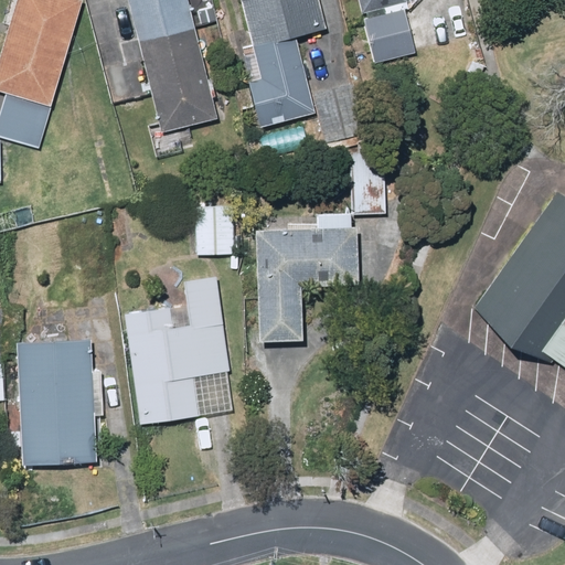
[(83,0),(9,0),(0,35),(0,91),(53,106),(83,0)]
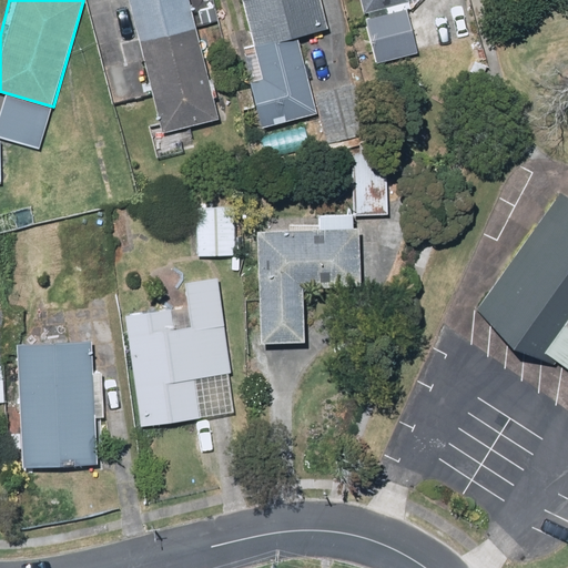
[(195,148),(189,124),(217,117),(185,0),(127,0),(160,120),(146,124),(155,159),(195,148)]
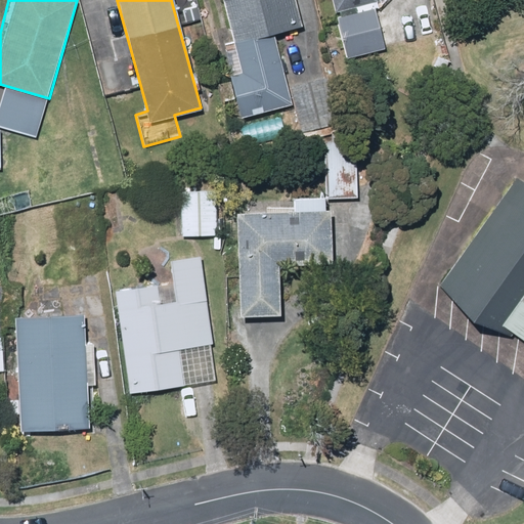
[(293,0),(219,0),(238,77),(229,79),(238,119),(290,106),(284,84),(271,31),(299,24),(293,0)]
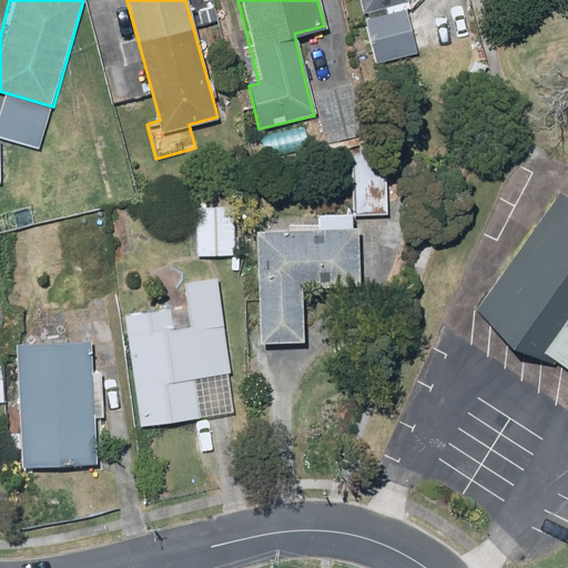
[(407,10),(417,0),(361,0),(367,23),(361,26),(373,66),(419,52),(407,10)]
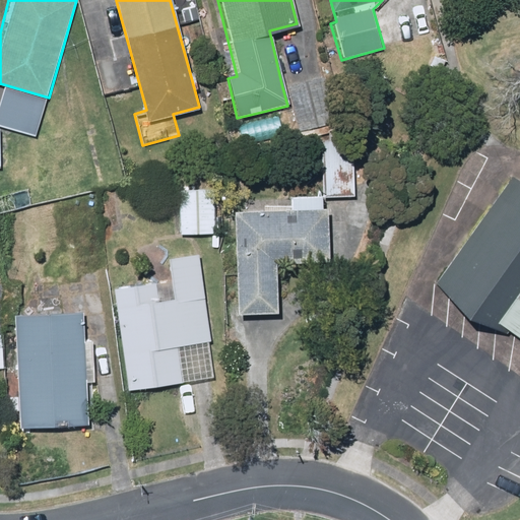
[(325,73),(281,83),(287,106),(294,133),(337,122),(325,73)]
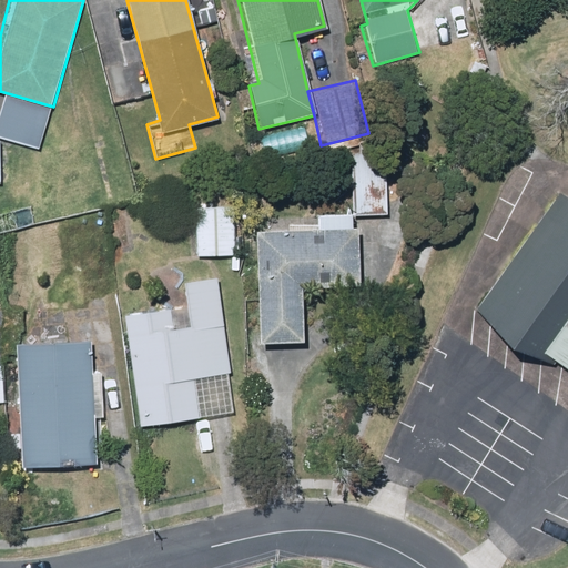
[(384,153),(350,152),(348,211),(383,212),(384,153)]
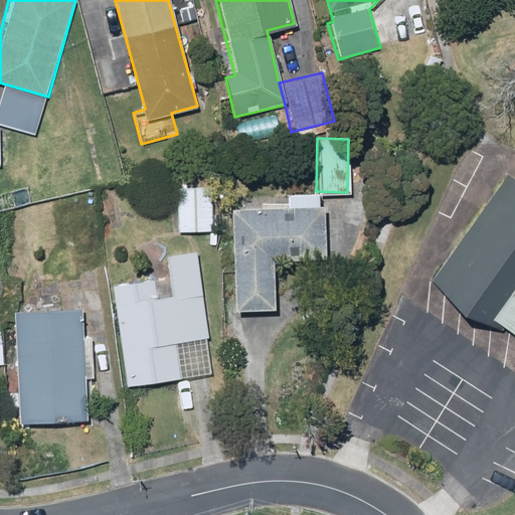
[(514,180),(508,175),(434,281),(503,329),(505,327),(514,334),(514,180)]
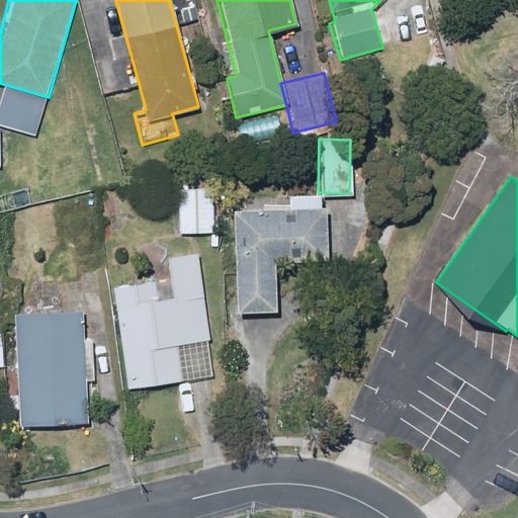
[(212,233),(212,186),(176,186),(176,233),(212,233)]
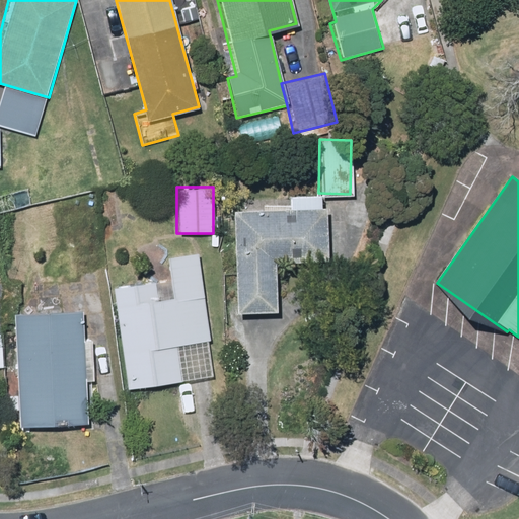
[(287,210),(231,210),(231,310),(276,310),(276,262),(324,262),(324,197),(287,197),(287,210)]
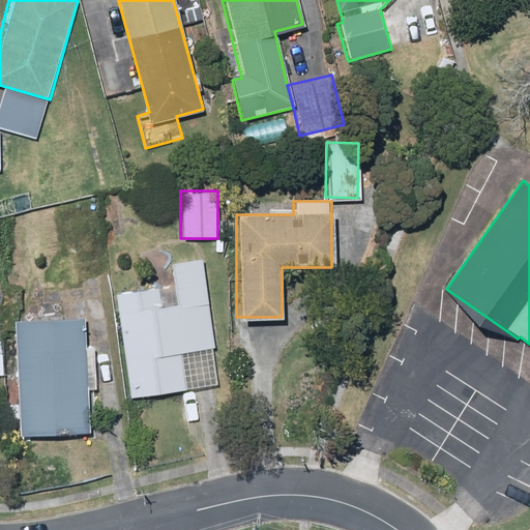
[(172,285),(116,292),(130,399),(219,386),(201,258),(169,263),(172,285)]
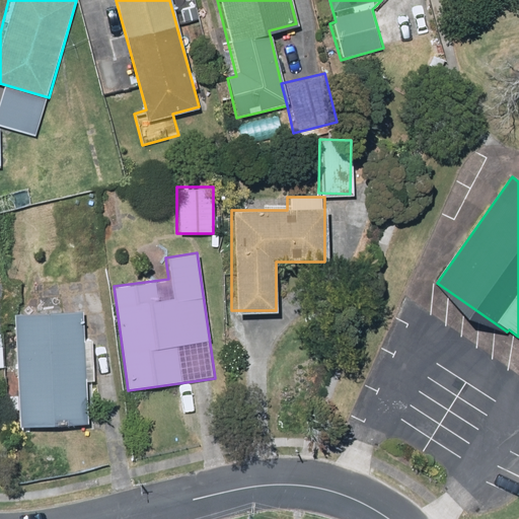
[(91,337),(82,338),(81,312),(14,314),(17,427),(84,426),(83,382),(92,382),(91,337)]
